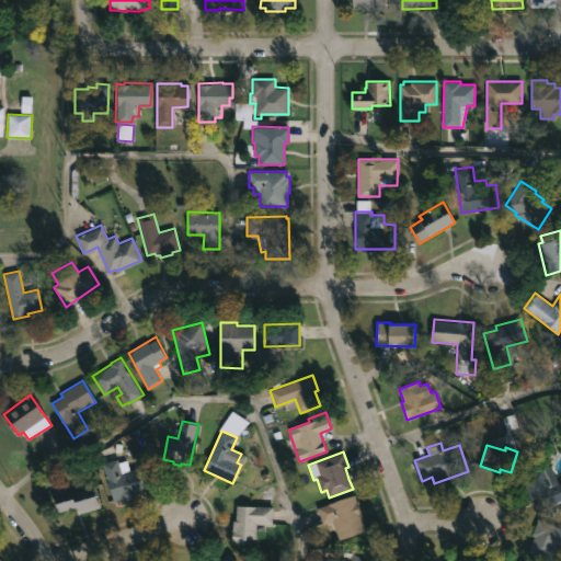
[(116,459),(117,464),(127,460),(130,471),(139,468),(147,492),(114,503),(102,464),(116,459)]
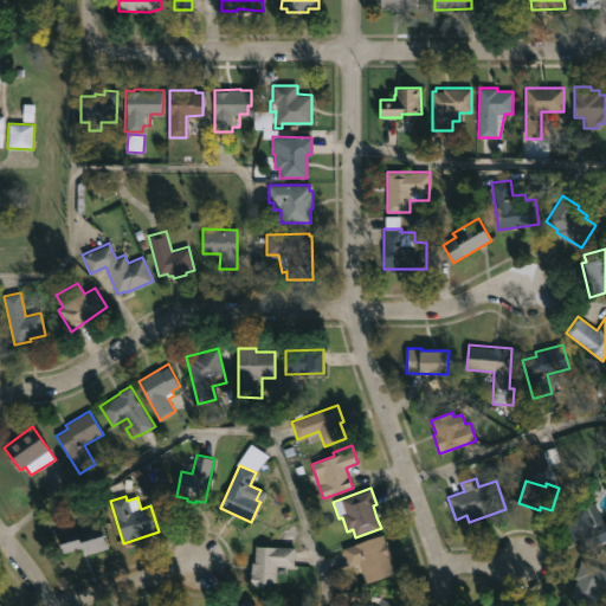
[(587,502),(590,507),(595,503),(603,521),(605,519),(605,541),(584,552),(565,513),(587,502)]
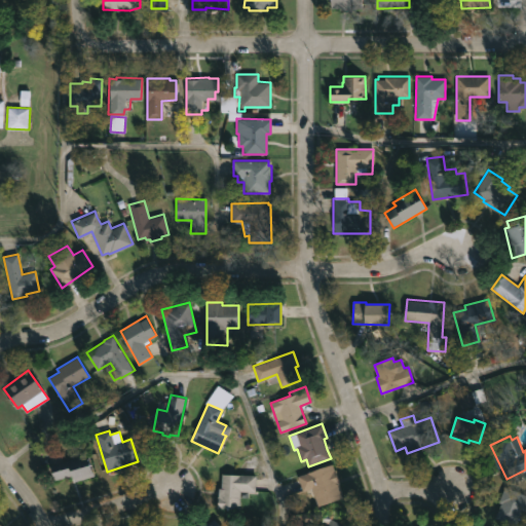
[(96,475),(74,481),(73,475),(54,480),(50,464),(90,453),(96,475)]
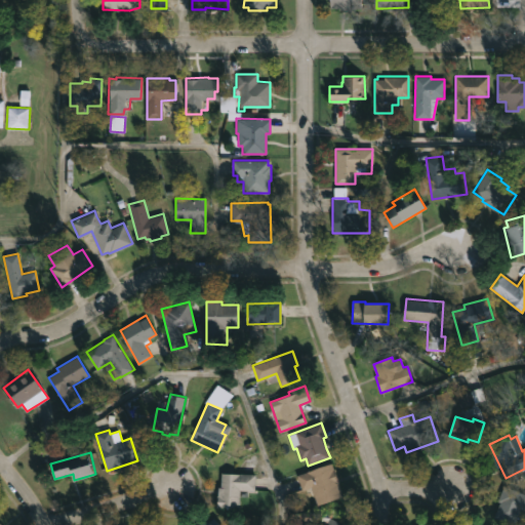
[(337,482),(342,496),(318,506),(312,487),(290,493),(286,481),(296,477),(296,475),(331,462),(337,482)]
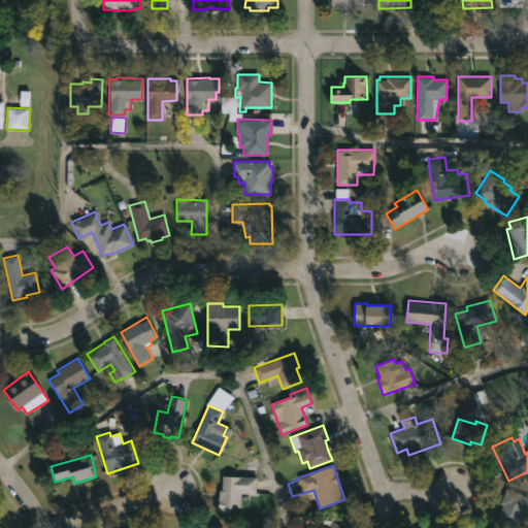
[(257,491),(257,494),(241,493),(240,510),(218,509),(219,490),(222,490),(223,475),(258,477),(257,491)]
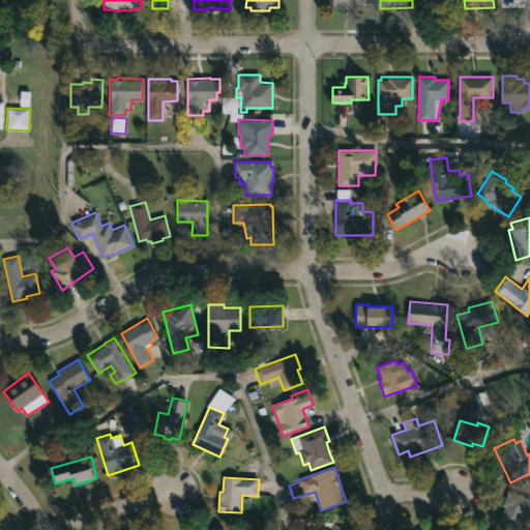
[(529,514),(525,513),(519,529),(498,522),(504,506),(502,505),(508,490),(529,498),(529,514)]
